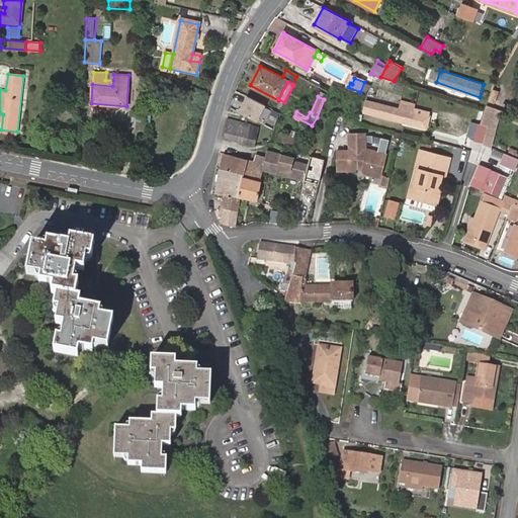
[(367,99),(365,111),(419,125),(422,114),(367,99)]
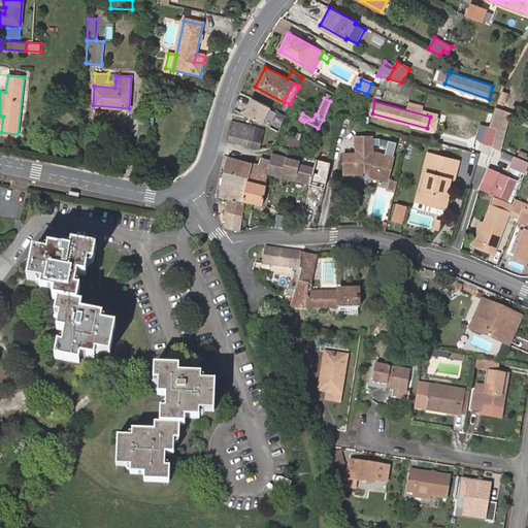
[(409,102),(407,110),(419,113),(421,105),(409,102)]
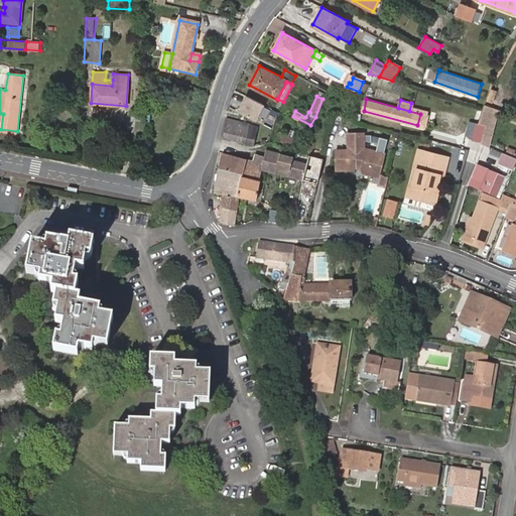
[(499,110),(486,105),(478,123),(472,122),(470,129),(476,132),(475,135),(482,137),(481,141),(491,146),(499,110)]
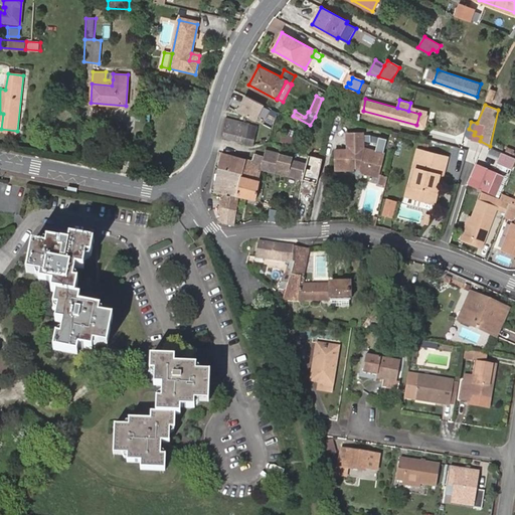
[(226,118),(222,138),(252,145),(259,126),(226,118)]
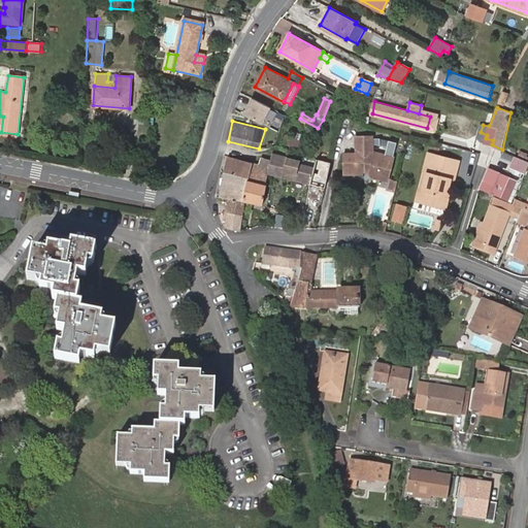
[(297,147),(300,139),(290,136),(287,144),(297,147)]
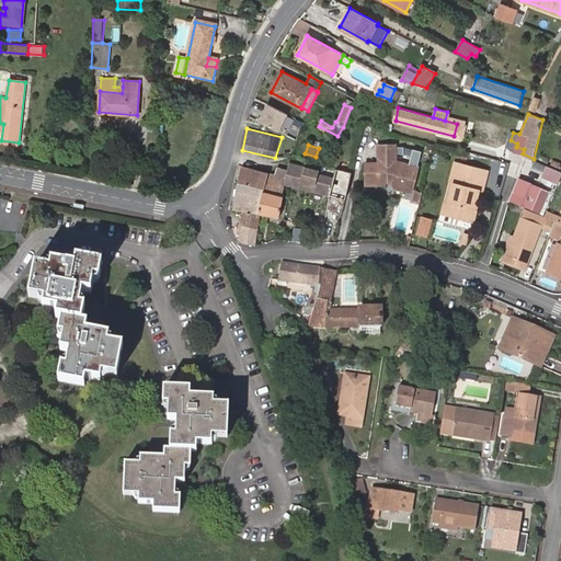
[(366,162),(366,184),(386,184),(386,180),(391,180),(393,186),(410,191),(419,155),(410,152),(409,156),(407,163),(398,161),(398,153),(398,147),(398,145),(380,146),(380,162),(366,162)]
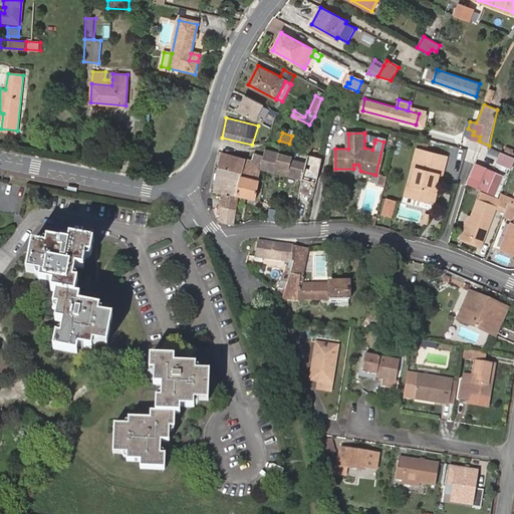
[(383,142),(384,139),(376,136),(375,137),(372,136),(372,135),(364,135),(364,141),(374,143),(375,140),(383,142)]
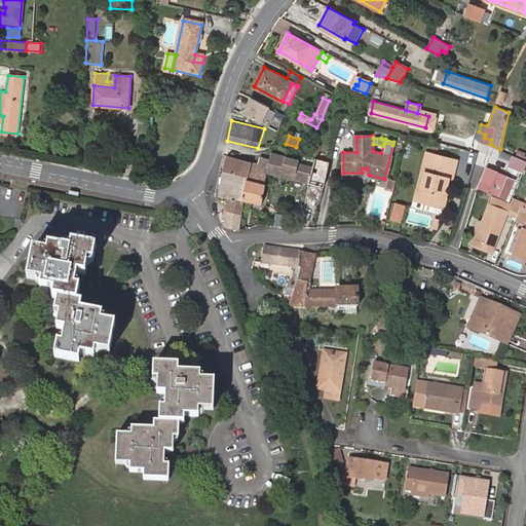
[(430,153),(428,152),(424,151),(412,198),(418,200),(421,188),(418,187),(422,170),(425,171),(430,153)]
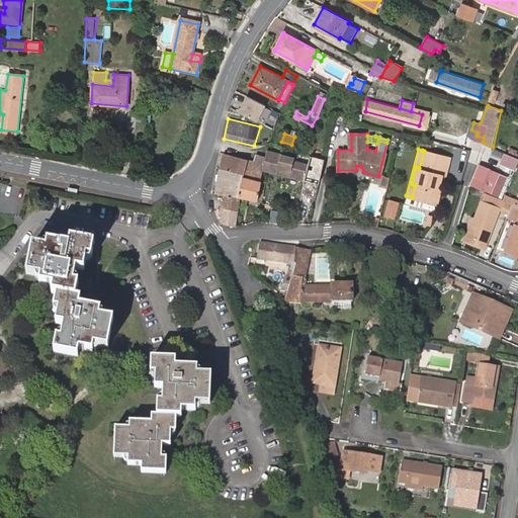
[(264,169),(268,170),(288,176),(297,178),(298,178),(303,158),(292,156),(268,150),(266,156),(264,164),(262,169),(264,169)]
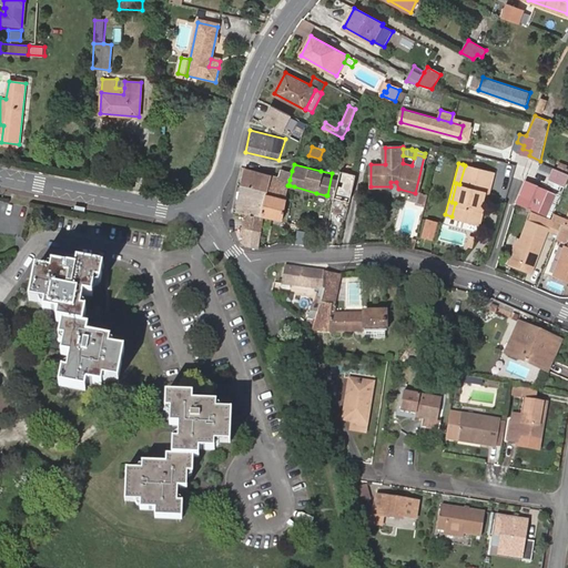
[(487,192),(493,172),(465,165),(459,184),(456,183),(452,202),(455,203),(452,216),(472,222),(477,201),(480,202),(483,192),(486,192),(487,192)]
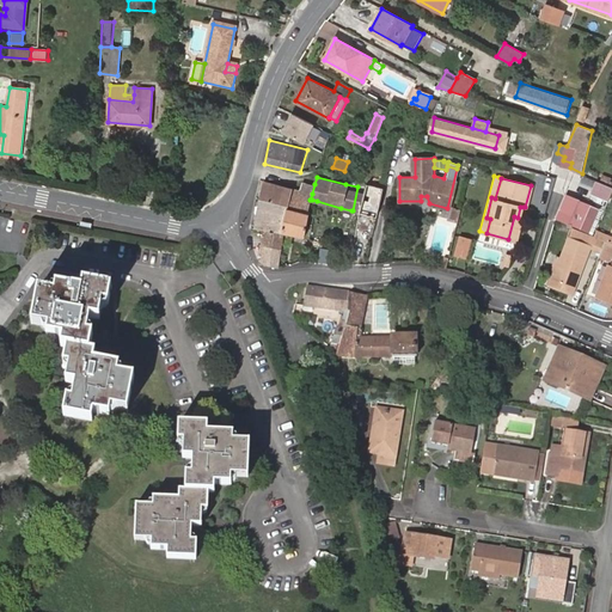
[(259,200),(288,208),(292,188),(264,181),(259,200)]
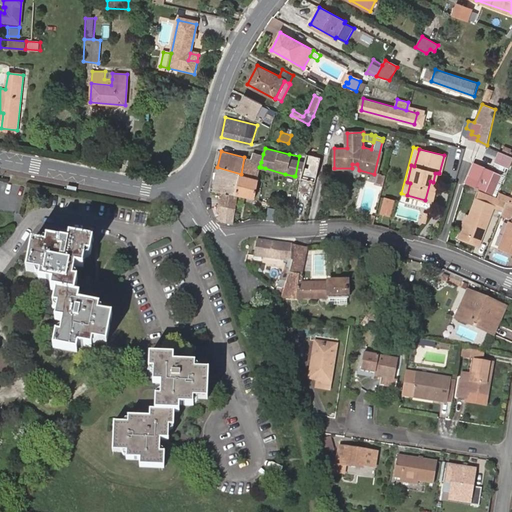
[(299,156),(295,176),(312,181),(319,156),(301,151),(299,156)]
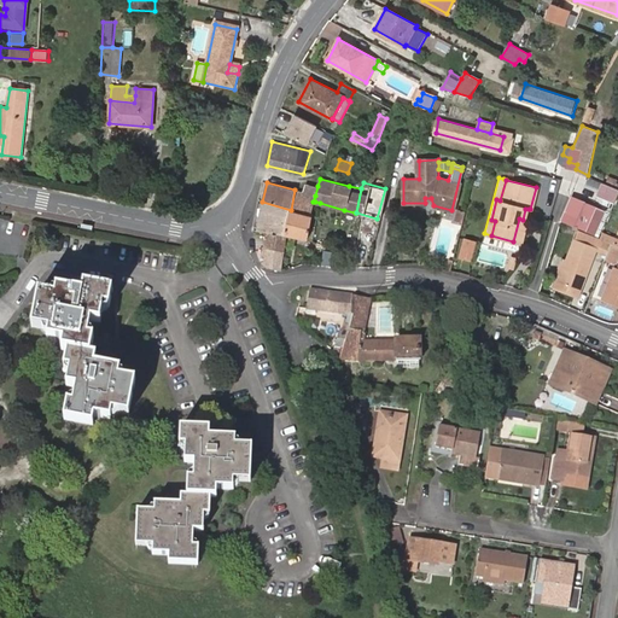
[(303,192),(315,196),(318,186),(305,184),(303,192)]
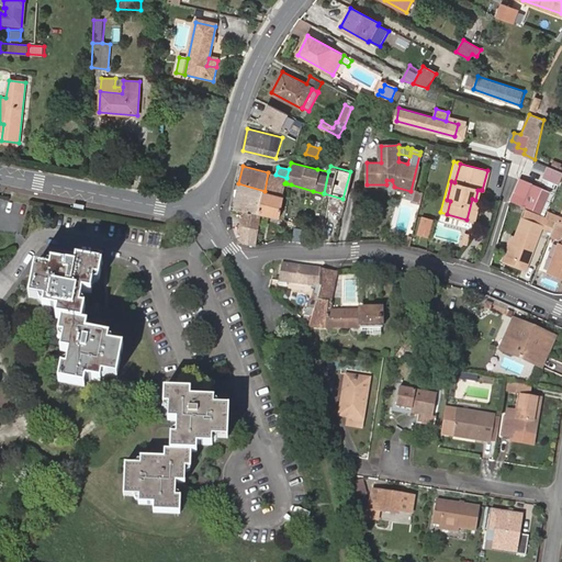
[(279,217),(287,183),(284,183),(287,178),(276,175),(268,172),(265,191),(259,214),(279,217)]
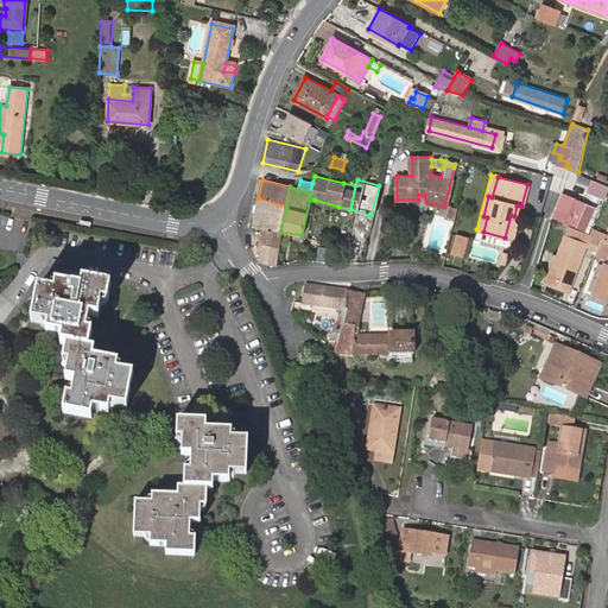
[(564,221),(572,198),(561,194),(552,216),(564,221)]
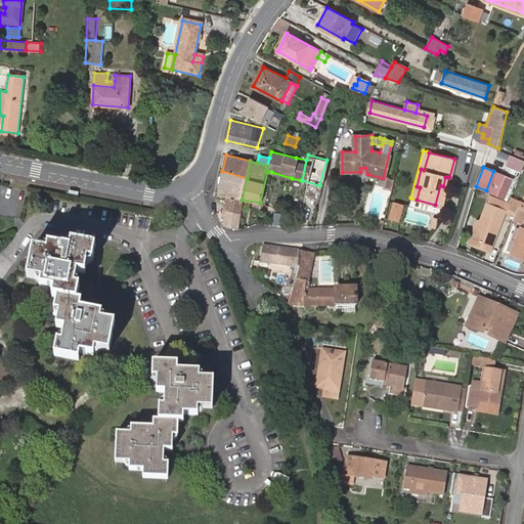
[(226,197),(242,200),(247,178),(222,171),(218,195),(226,197)]
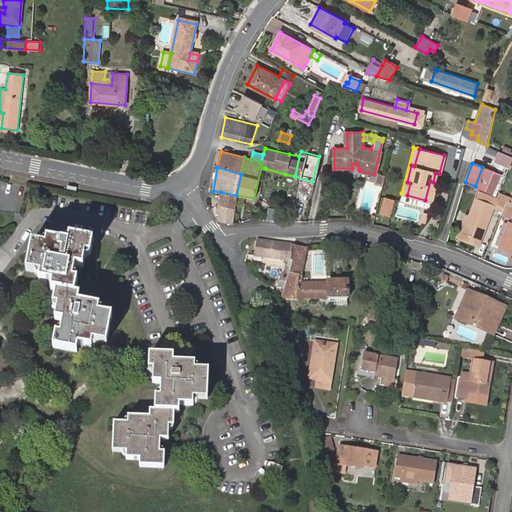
[(493,194),(501,175),(482,167),(475,186),(480,189),(493,194)]
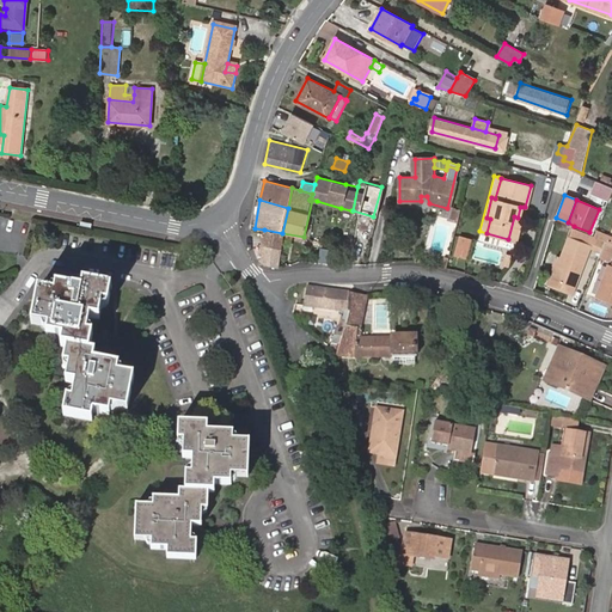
[(445,216),(447,208),(429,203),(427,212),(445,216)]
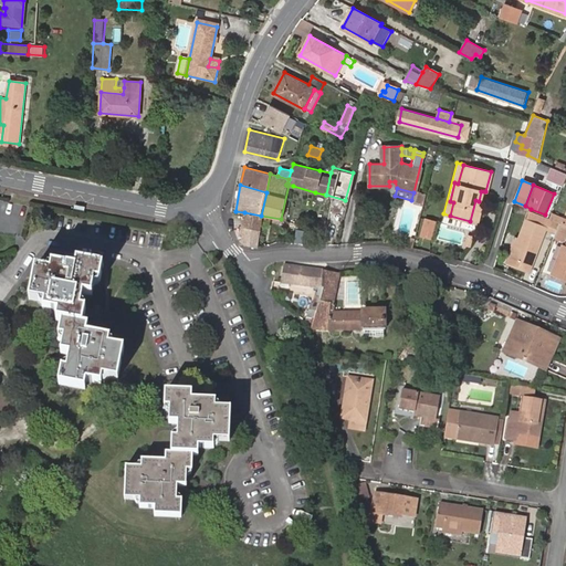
[(418,202),(425,203),(428,194),(420,191),(418,202)]
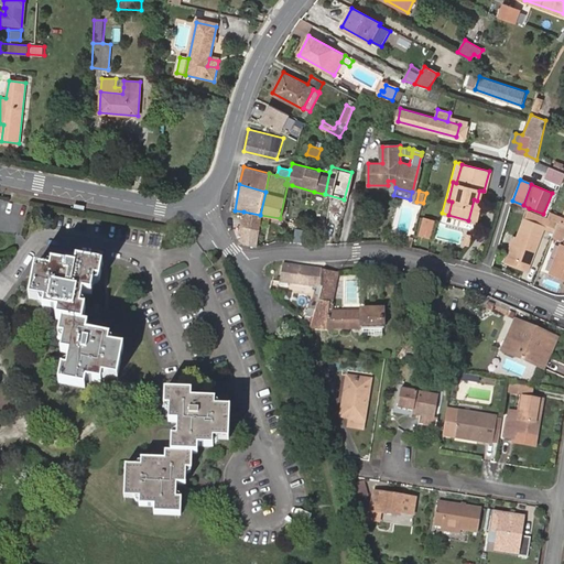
[(474,221),(483,191),(479,191),(477,201),(474,199),(468,220),(474,221)]
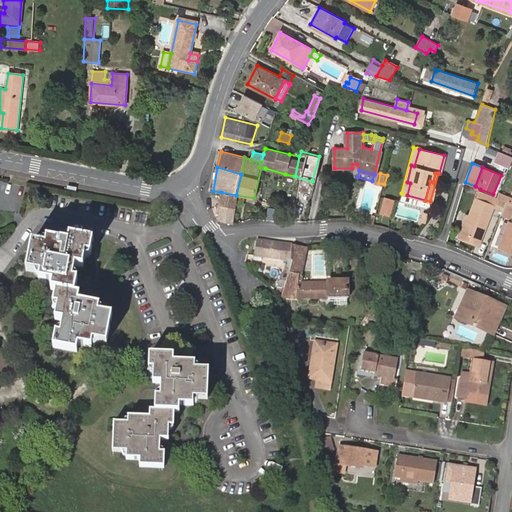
[(292,183),(294,176),(285,174),(283,181),(292,183)]
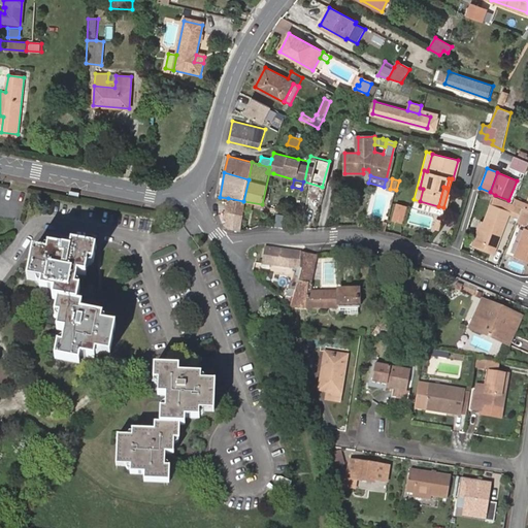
[(520,219),(525,207),(508,200),(495,195),(491,206),(510,215),(520,219)]
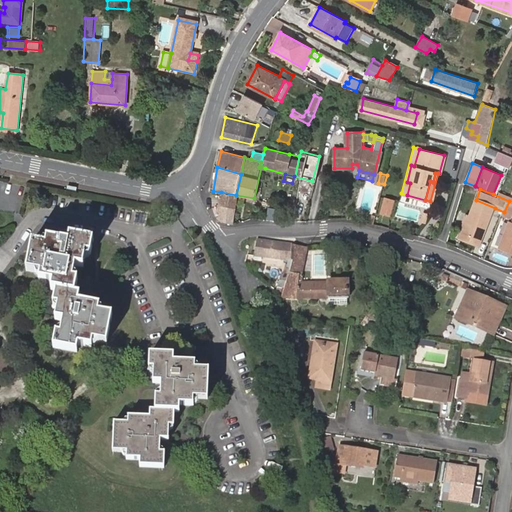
[(221,192),(220,206),(235,209),(236,195),(221,192)]
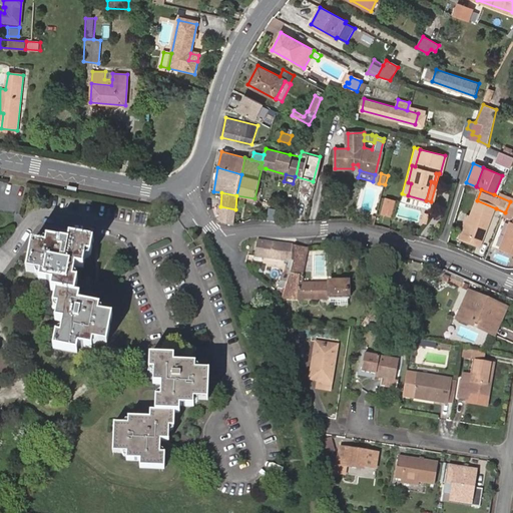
[(466,226),(485,234),(496,208),(477,200),(470,217),(466,226)]
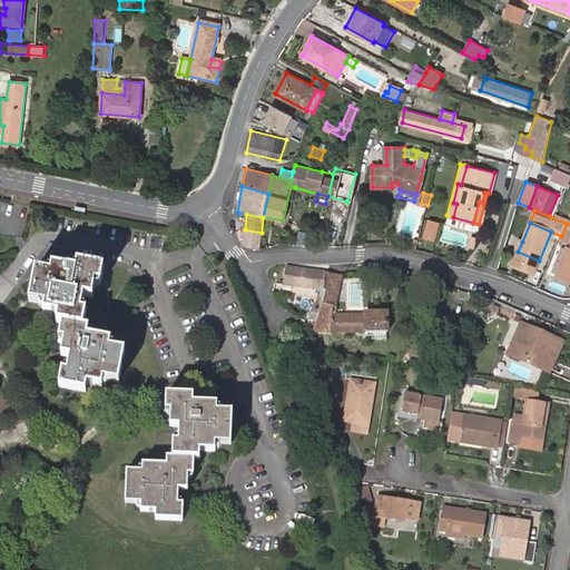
[(245,229),(243,244),(259,248),(262,233),(245,229)]
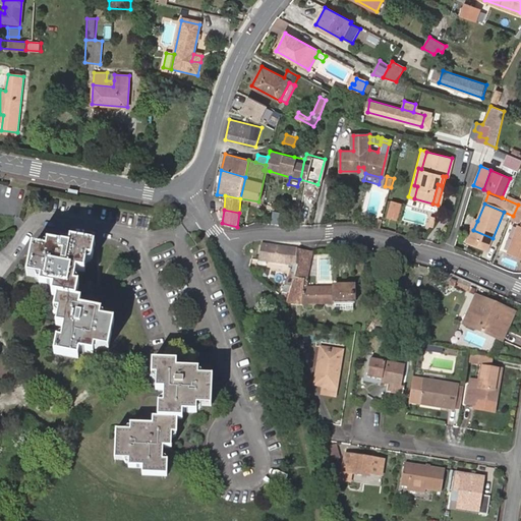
[(512,246),(520,250),(520,225),(512,246)]
